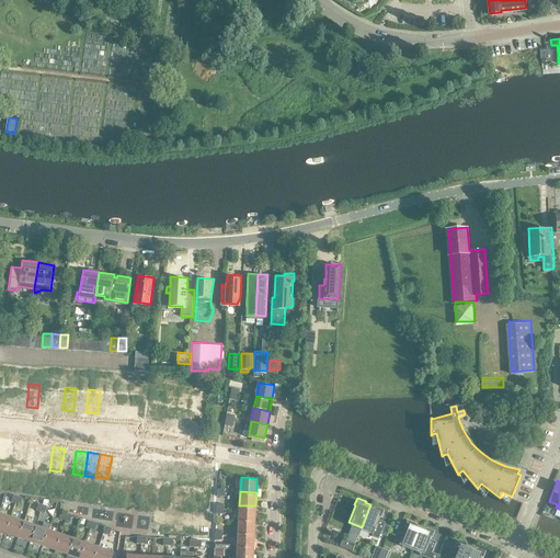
[(370,504),(362,527),(374,533),(380,515),(383,516),(385,509),(376,504),(375,507),(370,504)]
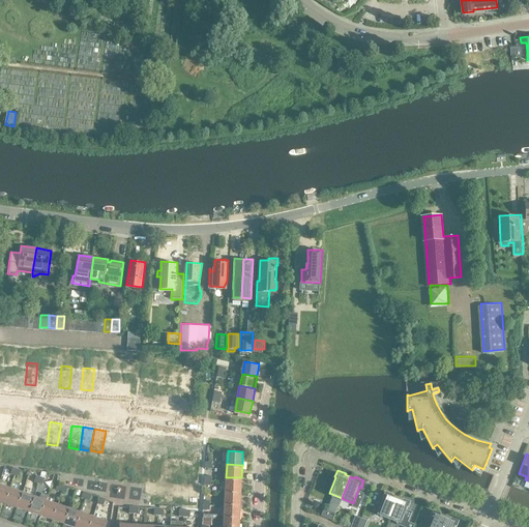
[(241,477),(226,477),(226,490),(241,491),(241,477)]
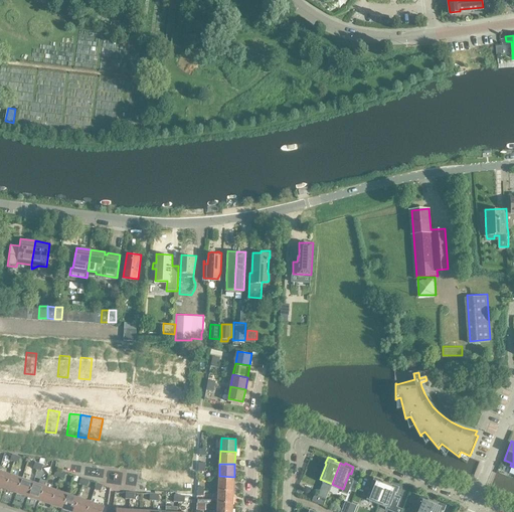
[(0,485),(6,488),(11,473),(0,469),(0,485)]
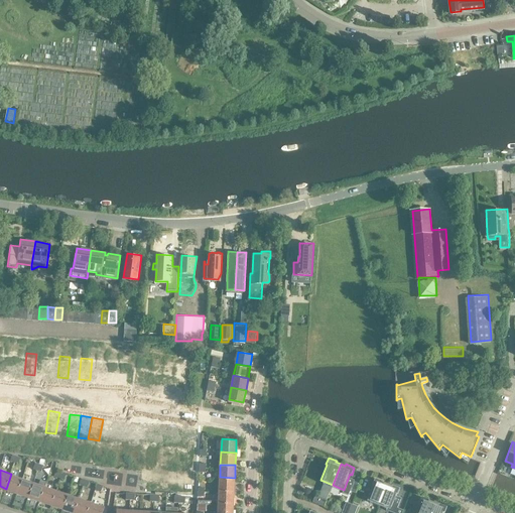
[(18,493),(23,478),(11,474),(6,489),(18,493)]
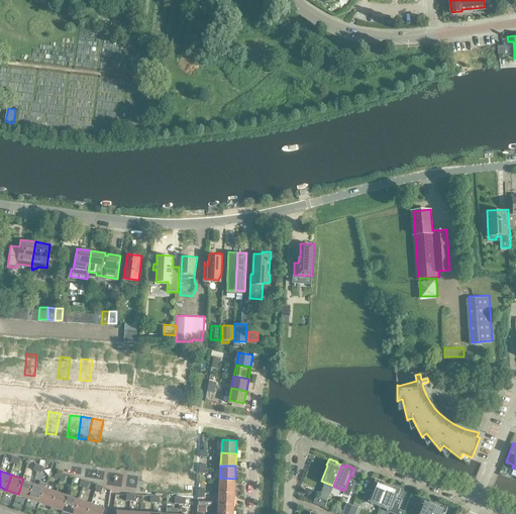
[(369,500),(380,504),(388,484),(384,482),(384,480),(376,477),(373,484),(375,484),(369,500)]
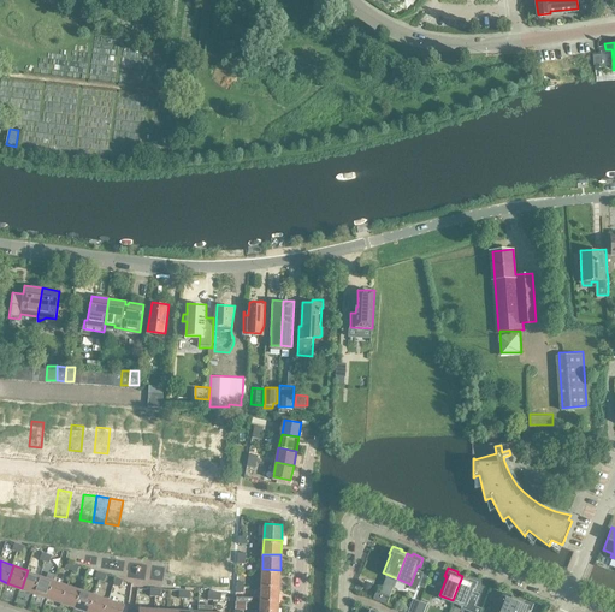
[(177,569),(176,583),(236,586),(237,571),(177,569)]
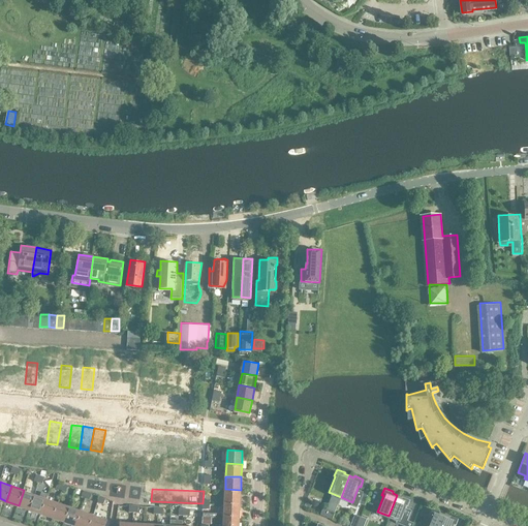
[(240,502),(241,490),(225,489),(224,501),(240,502)]
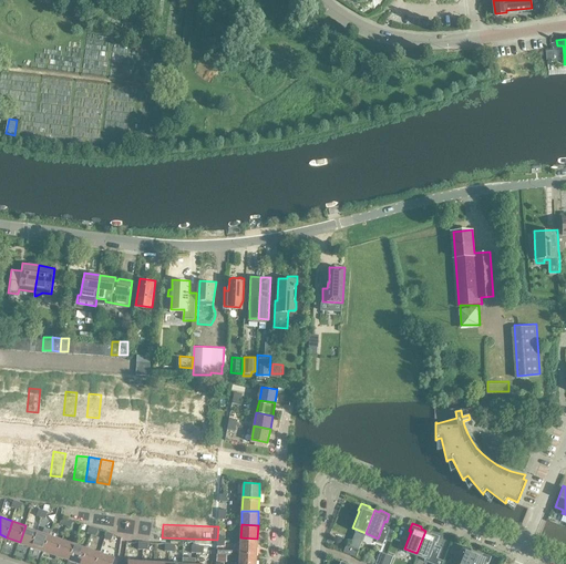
[(38,530),(26,525),(20,542),(32,546),(38,530)]
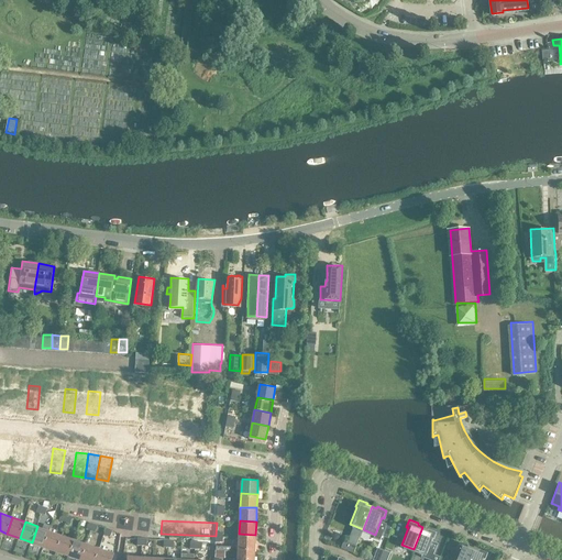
[(113,527),(107,525),(105,533),(111,535),(113,527)]
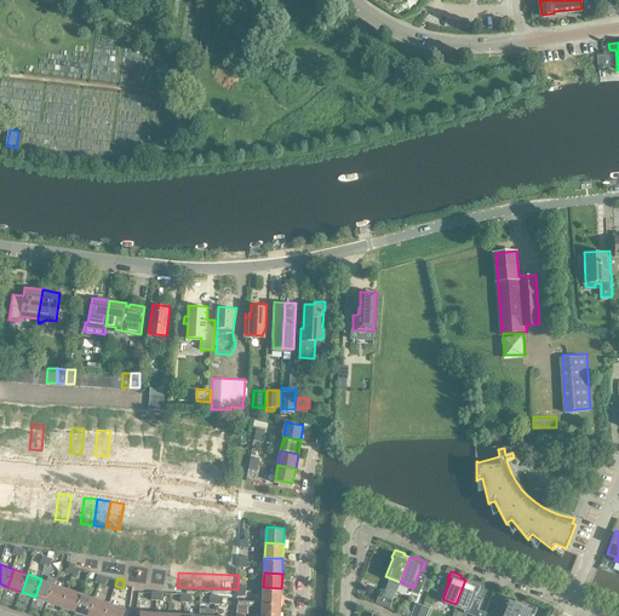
[(56,583),(41,579),(35,597),(50,602),(56,583)]
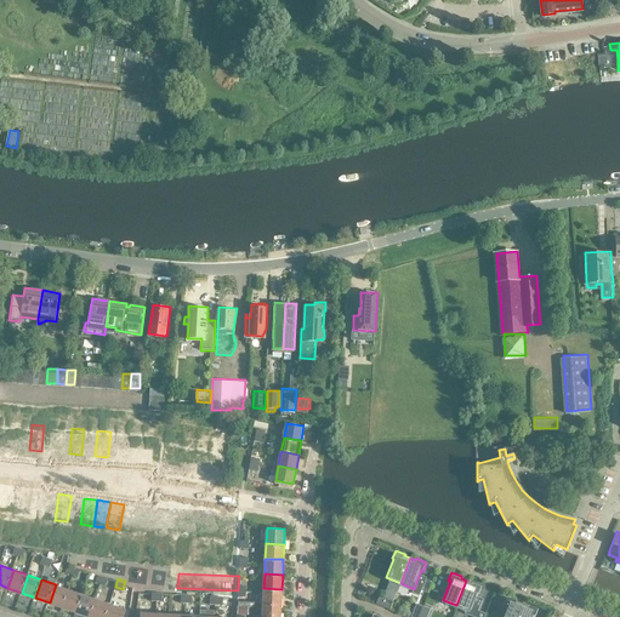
[(466,581),(456,605),(471,611),(478,592),(479,593),(483,584),(472,581),(472,582),(466,581)]
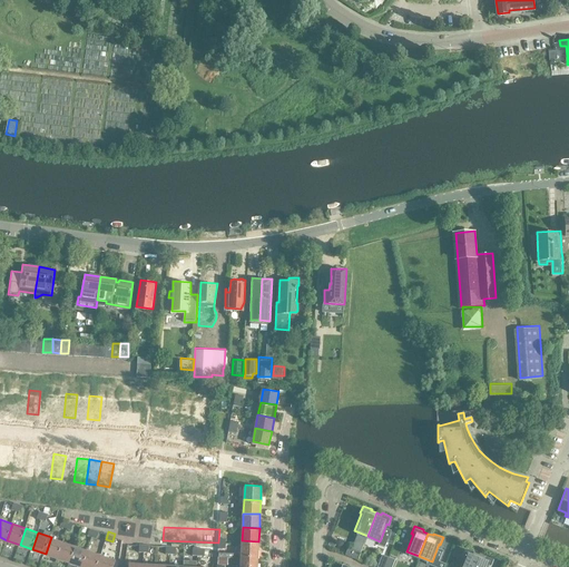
[(64,541),(51,537),(46,554),(58,558),(64,541)]
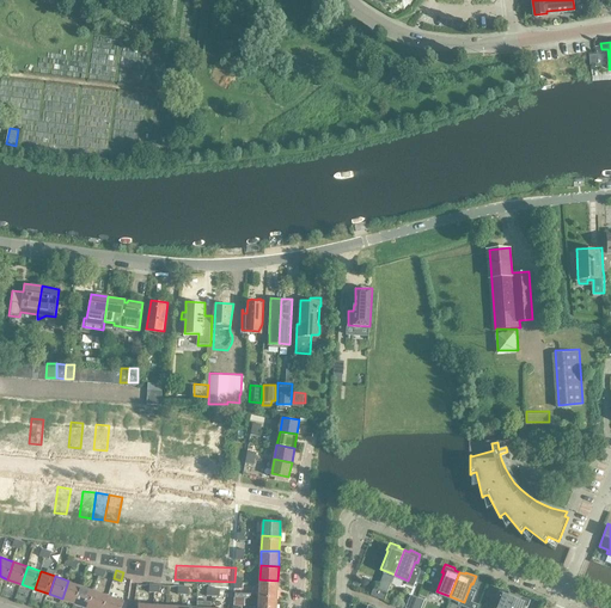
[(260,594),(276,595),(277,581),(260,579),(260,594)]
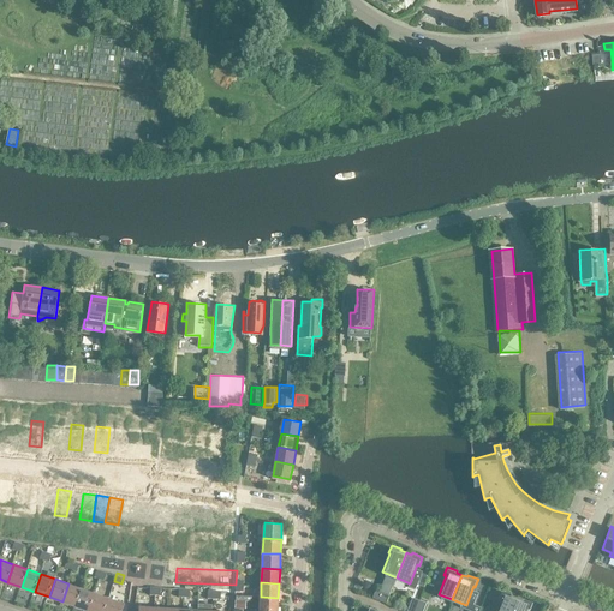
[(63,601),(77,606),(83,588),(69,583),(63,601)]
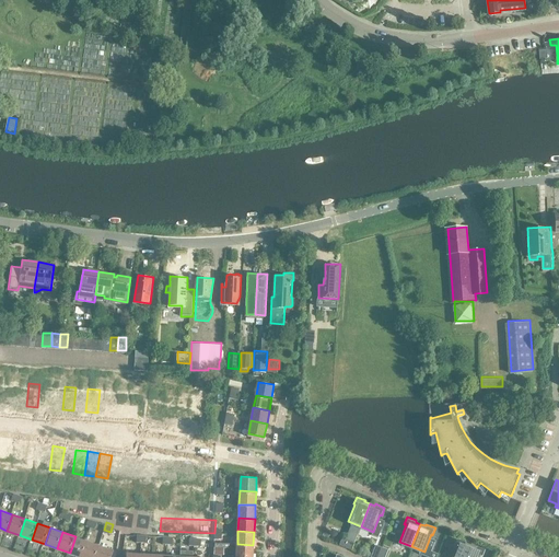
[(83,556),(88,541),(76,536),(70,553),(83,556)]
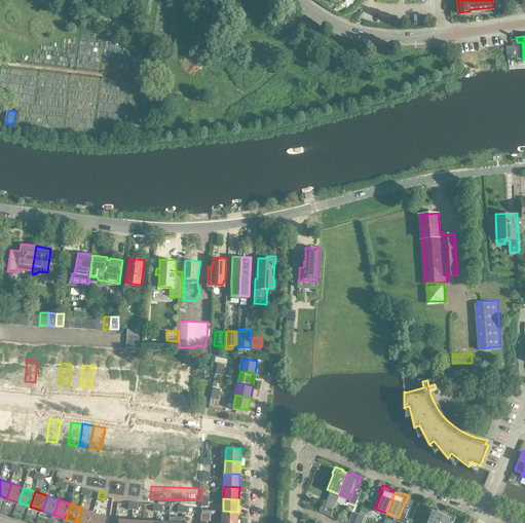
[(322,503),(320,510),(331,514),(333,508),(322,503)]
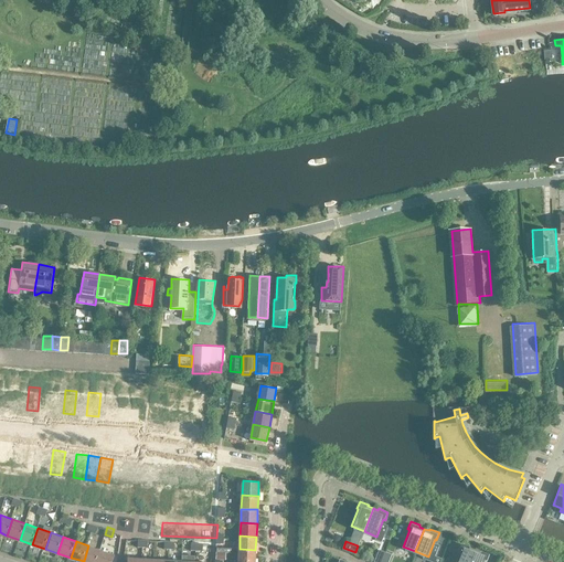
[(455,561),(470,561),(476,549),(470,547),(471,545),(461,541),(459,549),(460,550),(455,561)]
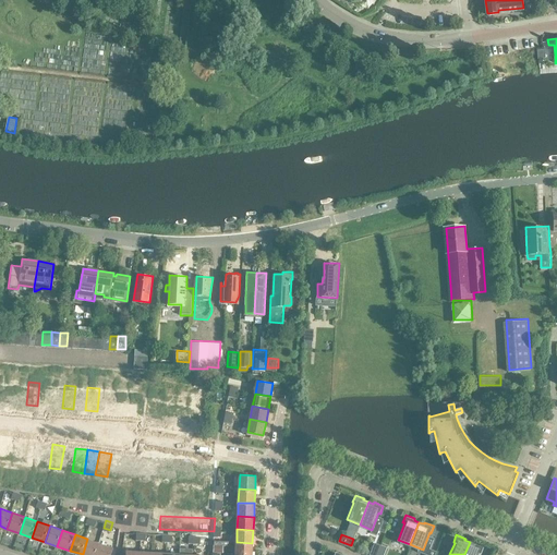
[(96,554),(100,543),(87,539),(83,554),(96,554)]
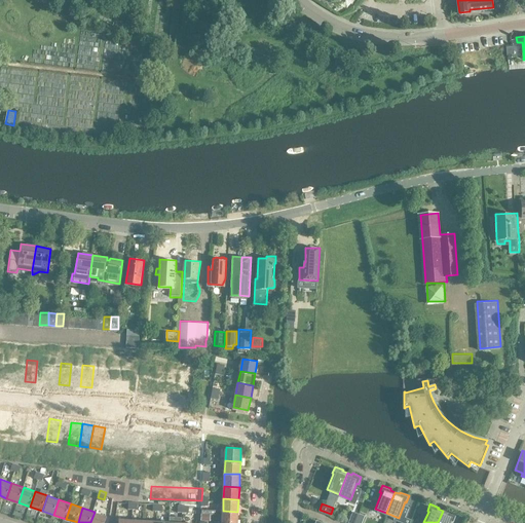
[(353,522),(354,522),(360,512),(353,510),(349,521),(353,522)]
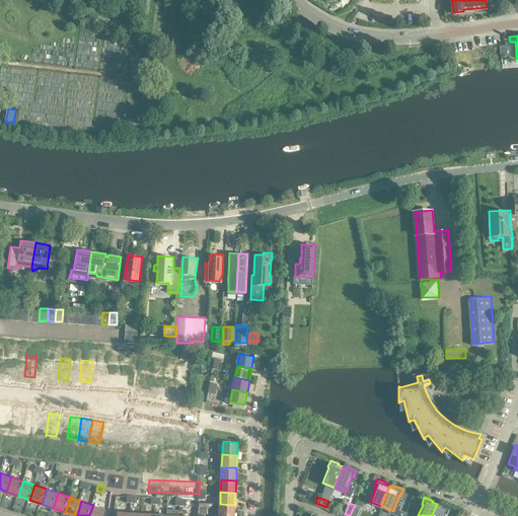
[(233,515),(234,505),(220,504),(219,515),(233,515)]
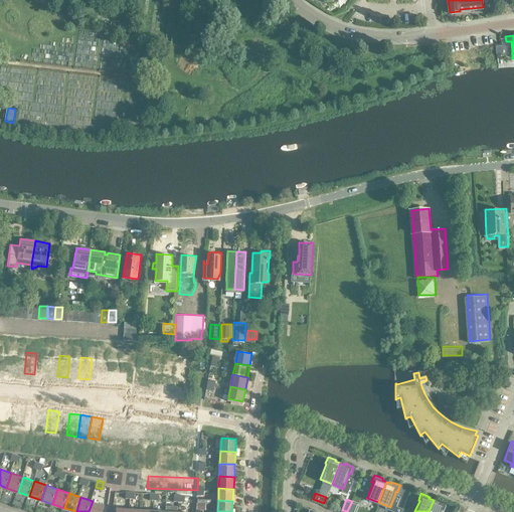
[(438,502),(434,500),(429,511),(442,511),(443,510),(445,510),(447,504),(439,500),(438,502)]
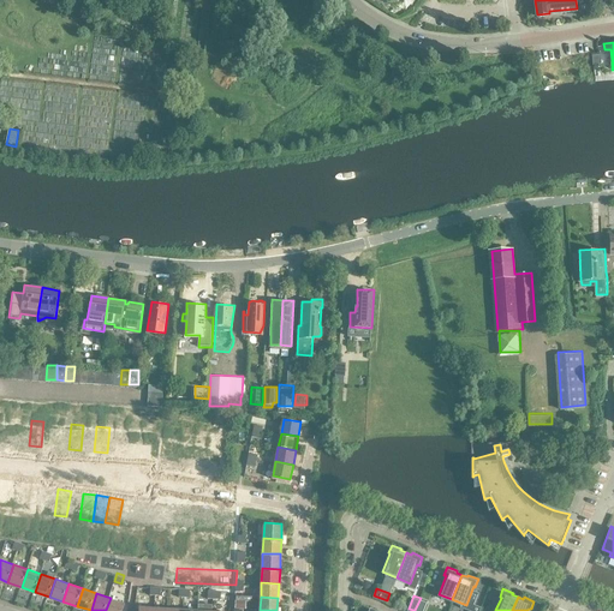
[(111,598),(106,610),(121,610),(125,604),(111,598)]
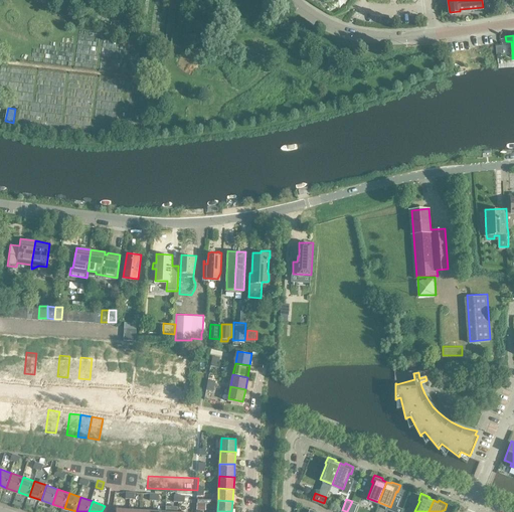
[(353,511),(357,503),(352,501),(347,511),(353,511)]
